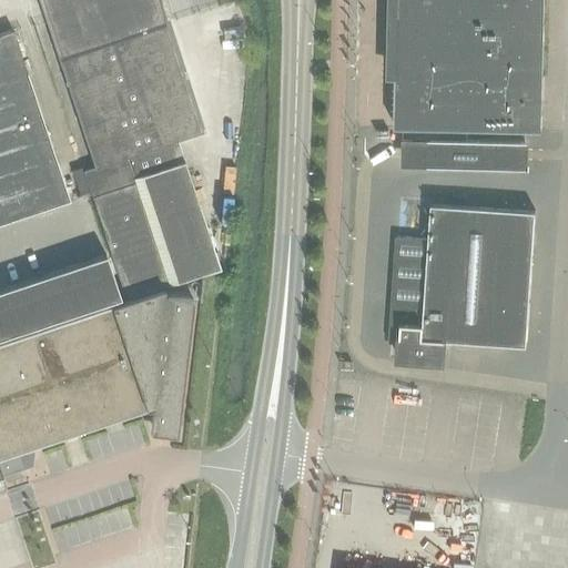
[(40,0),(90,152),(95,168),(83,172),(127,301),(162,288),(171,286),(171,285),(221,269),(178,141),(202,132),(158,0),(40,0)]
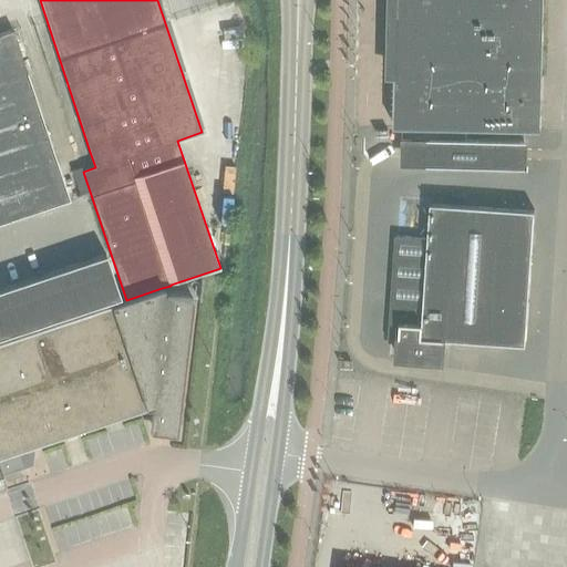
[(390,33),(390,42),(390,45),(398,45),(398,73),(395,72),(394,127),(402,127),(402,140),(431,140),(431,166),(523,168),(523,142),(466,141),(466,130),(540,131),(543,0),(397,0),(397,21),(391,20),(390,33)]
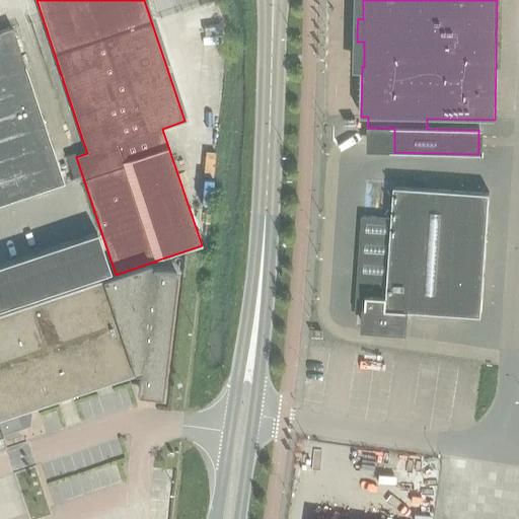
[(0,204),(63,183),(11,28),(0,31),(0,204)]
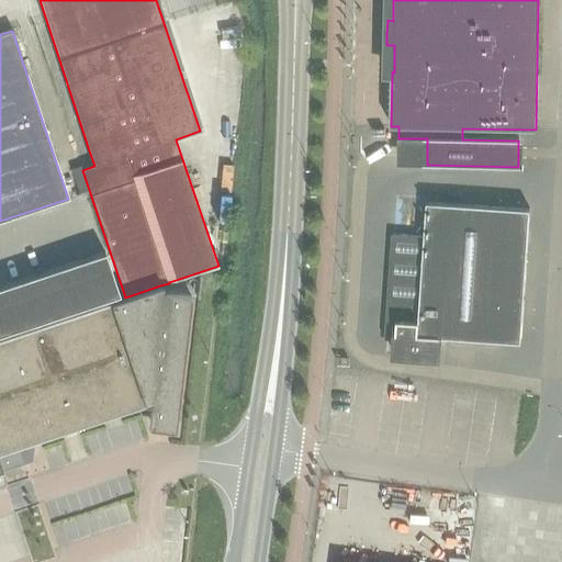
[(396,322),(394,356),(438,359),(439,337),(520,343),(530,210),(427,203),(420,303),(390,301),(388,321),(396,322)]
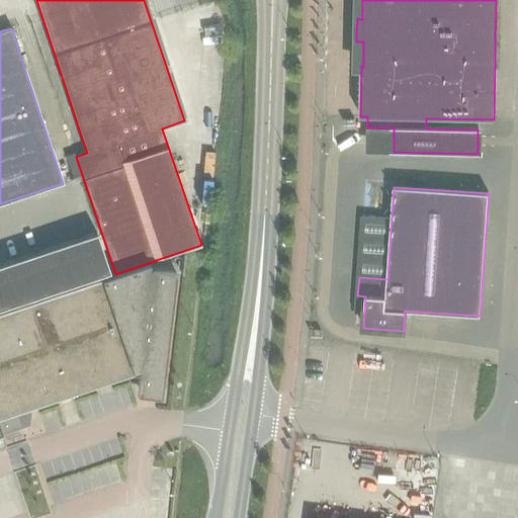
[(95,233),(76,240),(89,278),(108,271),(95,233)]
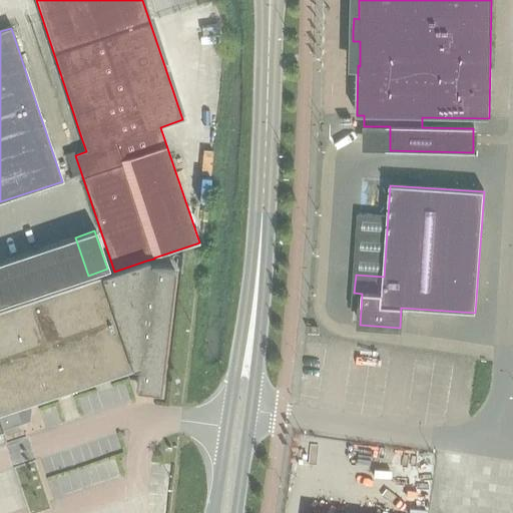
[(75,237),(56,243),(69,282),(88,276),(75,237)]
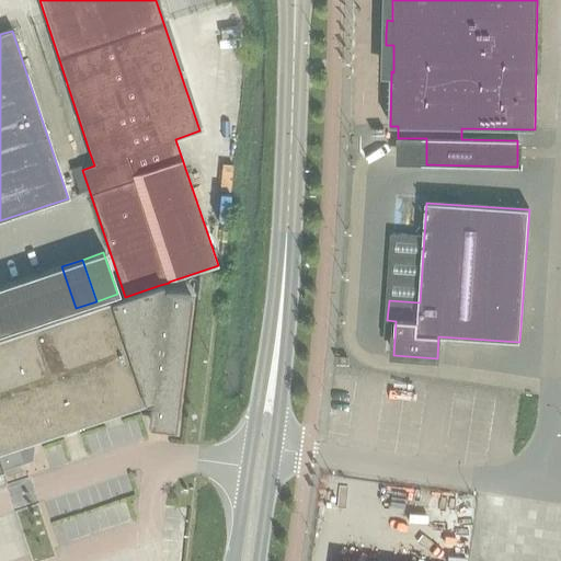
[(61,266),(41,273),(55,315),(76,308),(61,266)]
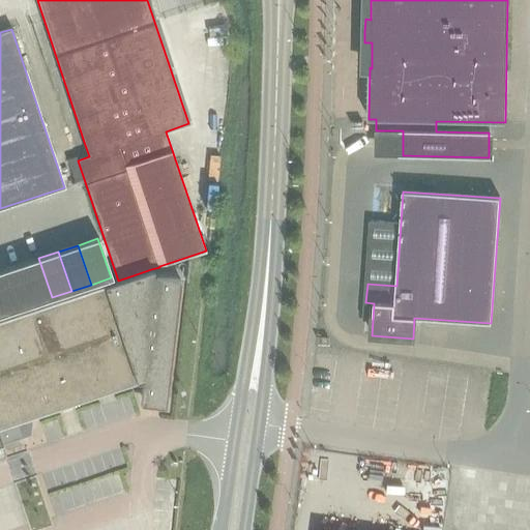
[(38,258),(19,265),(32,304),(52,297),(38,258)]
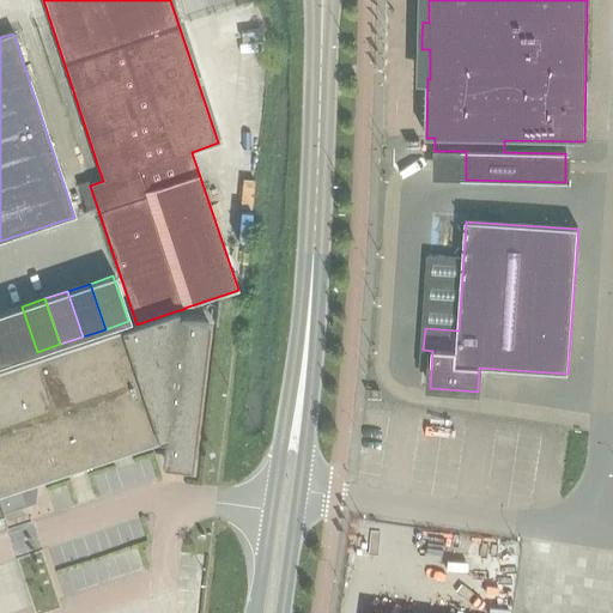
[(22,307),(0,314),(0,315),(14,359),(37,352),(22,307)]
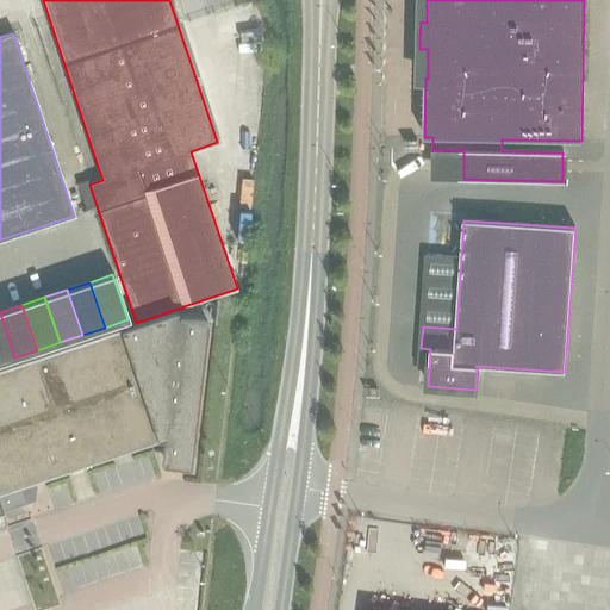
[(0,511),(26,503),(36,499),(37,484),(37,481),(157,442),(156,440),(163,437),(161,464),(188,467),(207,321),(176,317),(174,310),(136,323),(119,329),(0,368),(0,511)]
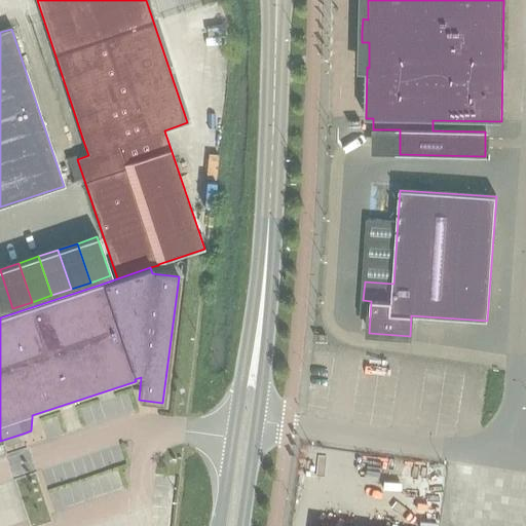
[(0,270),(0,312),(12,308),(0,270)]
